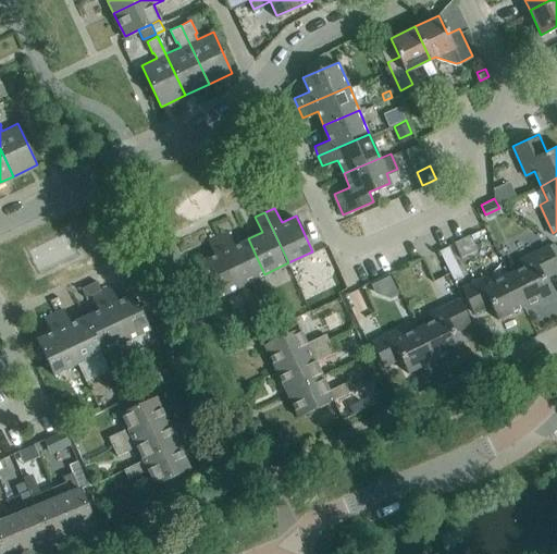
[(264,274),(248,238),(235,245),(227,230),(218,234),(242,285),(264,274)]
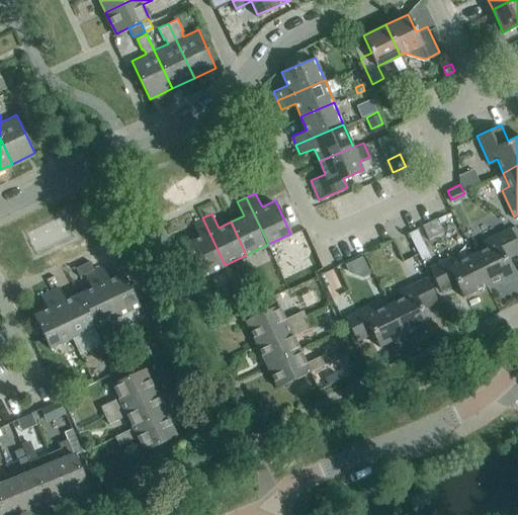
[(225,265),(202,218),(193,223),(199,236),(186,243),(202,275),(225,265)]
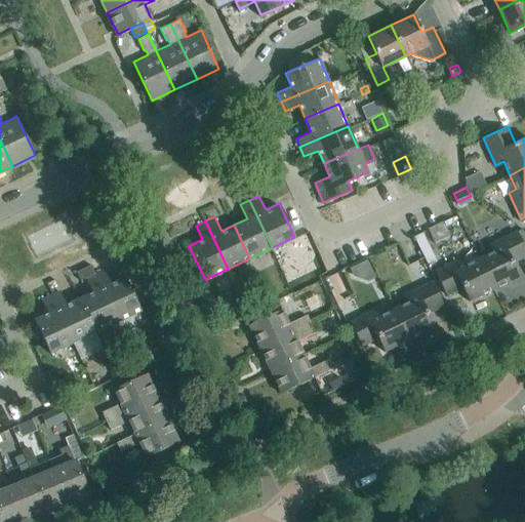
[(512,262),(524,254),(524,247),(516,230),(489,243),(493,250),(479,256),(494,287),(519,275),(512,262)]
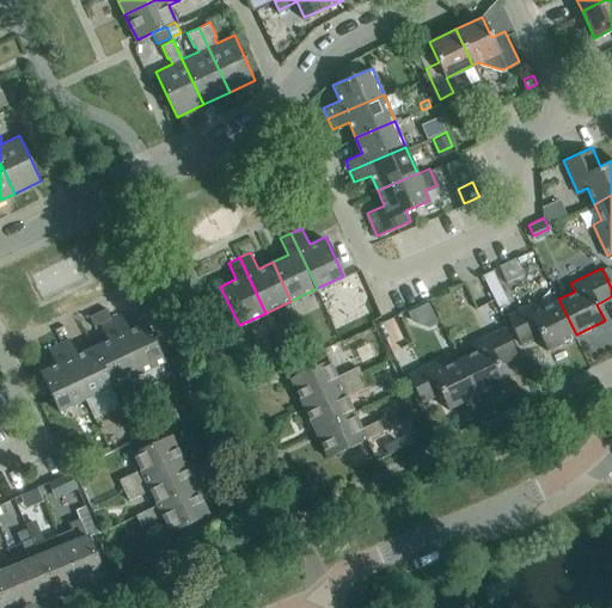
[(493,269),(482,274),(499,307),(508,302),(493,269)]
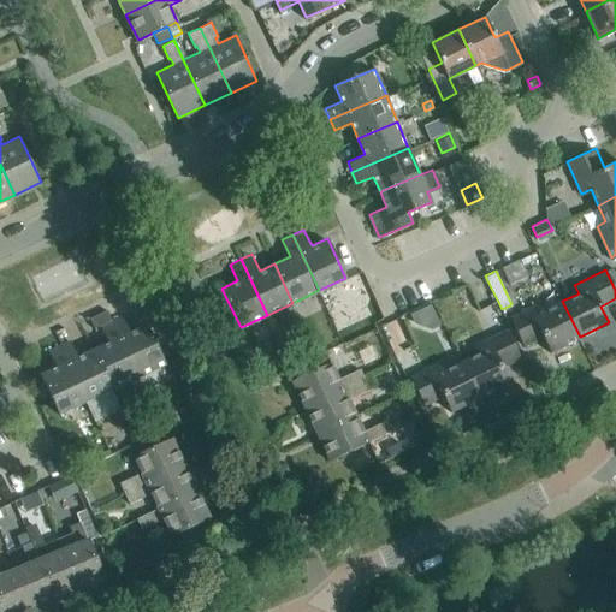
[(431,301),(409,312),(414,322),(431,327),(442,322),(431,301)]
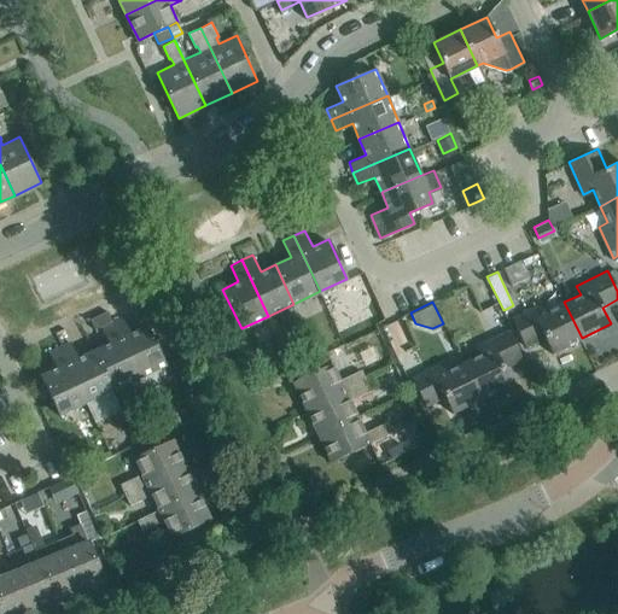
[(582,338),(564,302),(548,310),(543,302),(512,317),(526,345),(544,335),(553,352),(582,338)]
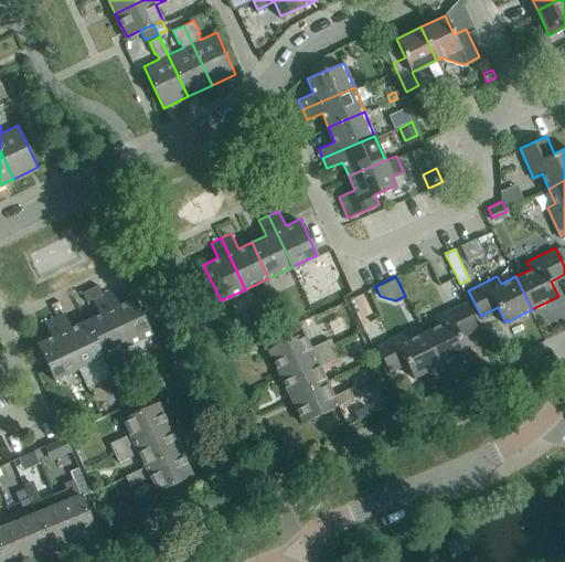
[(98,285),(83,293),(86,301),(93,298),(103,294),(98,285)]
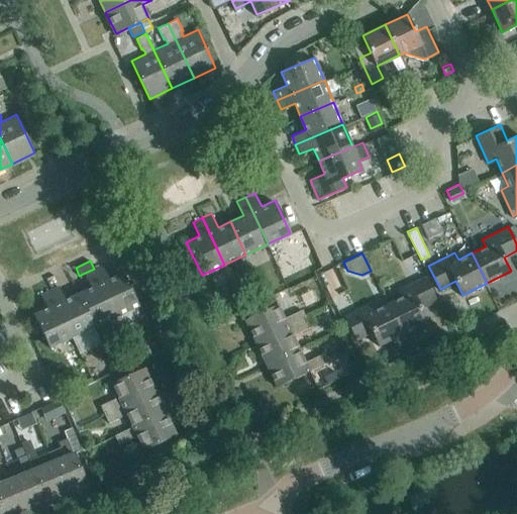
[(103,265),(94,269),(116,315),(138,305),(122,272),(109,278),(103,265)]
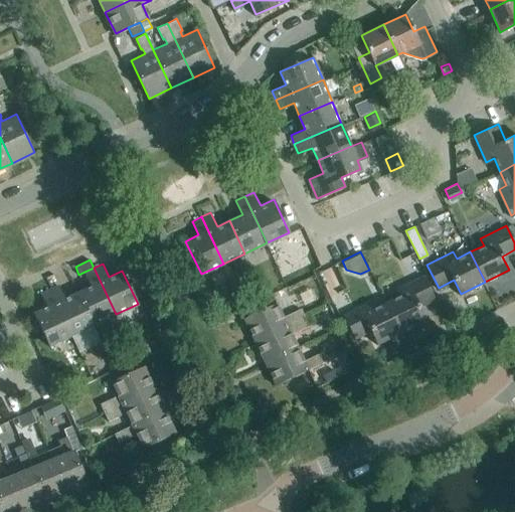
[(116,314),(94,268),(84,272),(91,286),(78,292),(94,325),(116,314)]
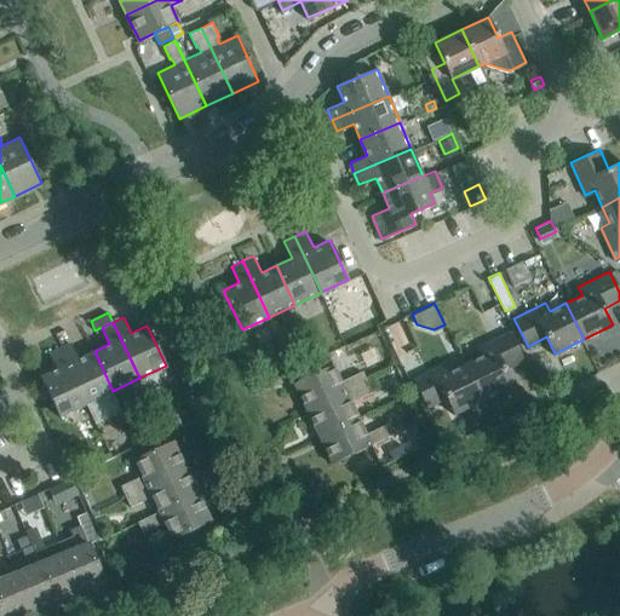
[(505,368),(523,360),(510,330),(477,346),(482,355),(466,363),(483,399),(512,385),(505,368)]
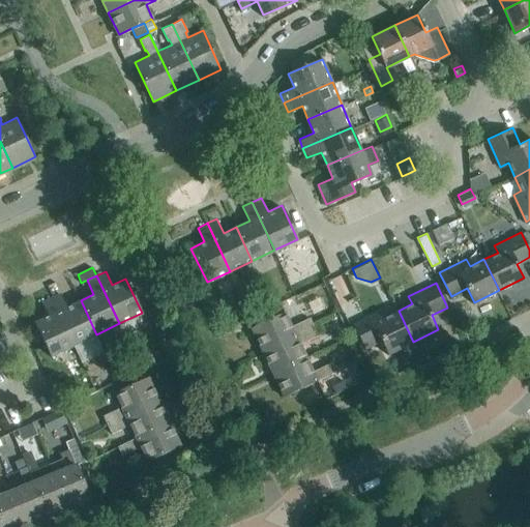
[(96,334),(81,300),(67,306),(60,292),(51,297),(74,345),(96,334)]
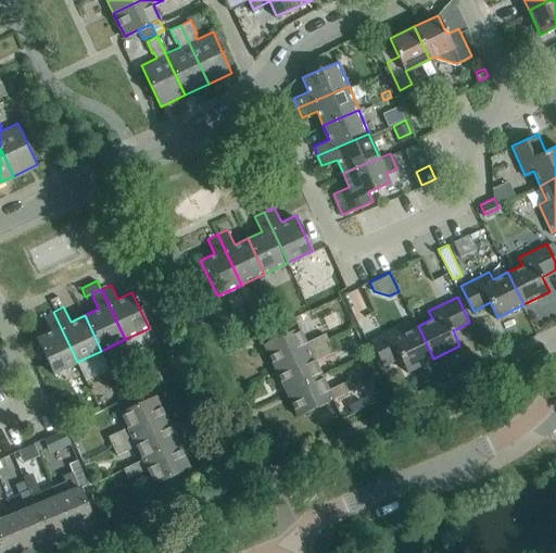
[(77,362),(53,312),(43,316),(51,331),(37,338),(53,373),(77,362)]
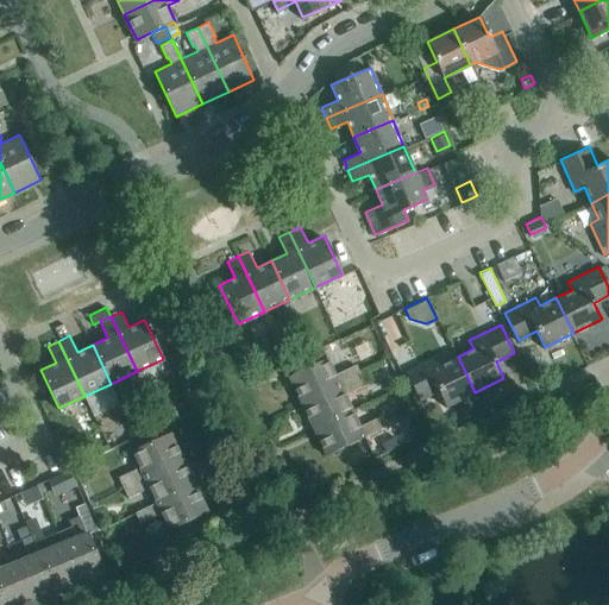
[(475,392),(458,357),(441,364),(438,355),(407,371),(420,398),(439,390),(446,405),(475,392)]
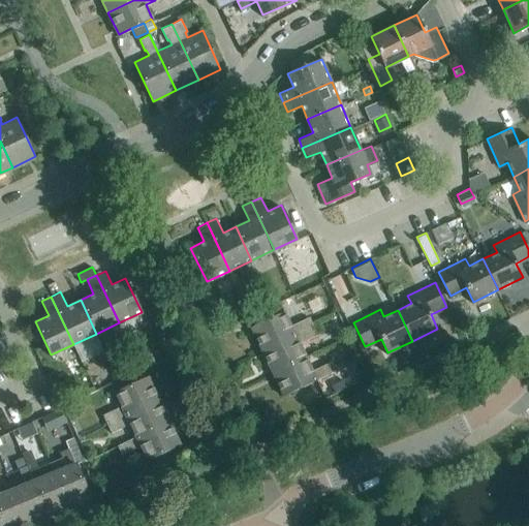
[(261,349),(313,325),(309,316),(291,325),(284,310),(251,327),(261,349)]
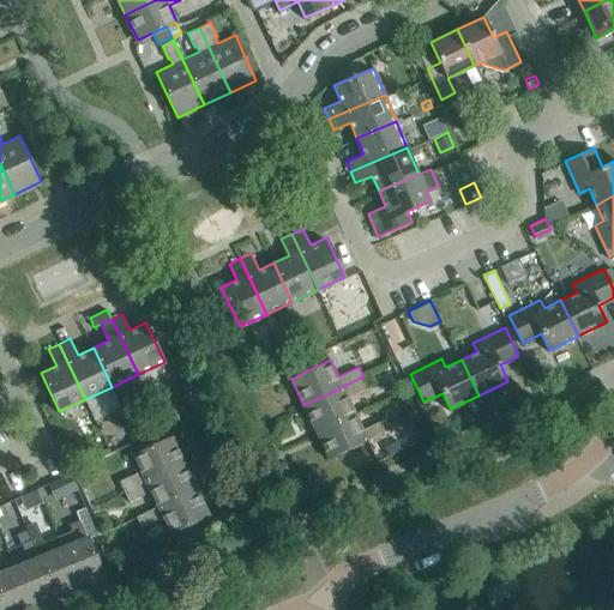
[(368,387),(363,376),(304,405),(317,432),(355,412),(348,397),(368,387)]
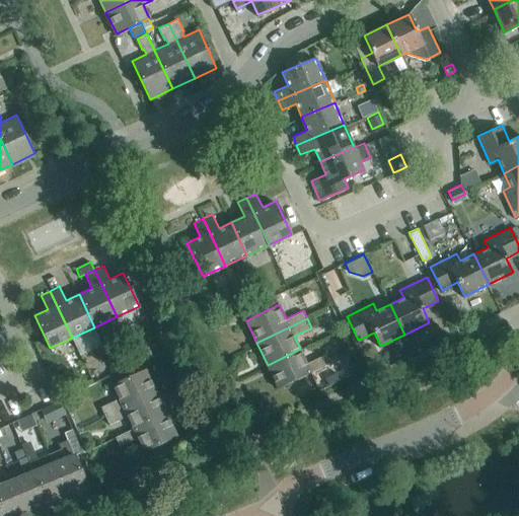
[(278,387),(328,363),(324,354),(306,362),(300,349),(268,365),(278,387)]
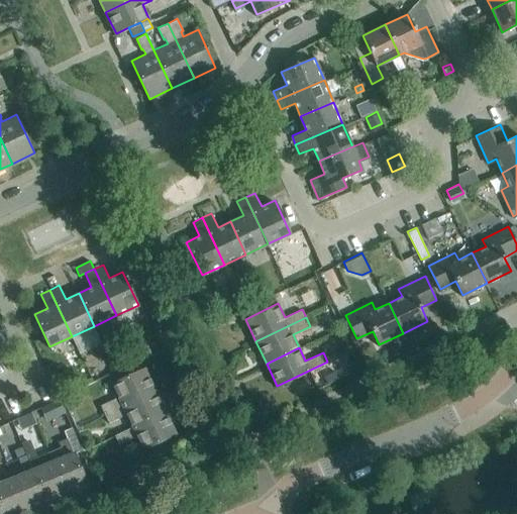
[(105,413),(154,389),(144,367),(112,383),(118,396),(100,404),(105,413)]
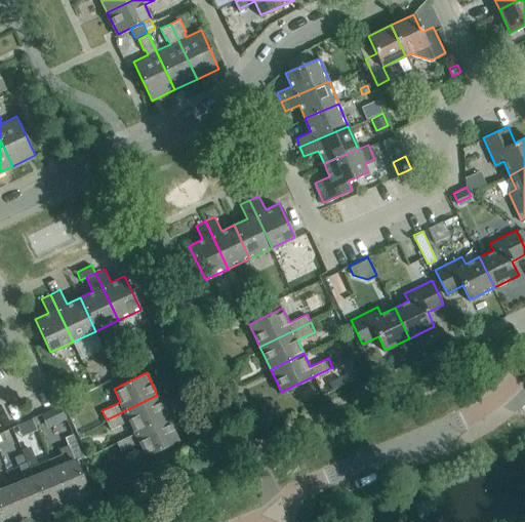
[(331,386),(344,379),(339,372),(328,378),(331,386)]
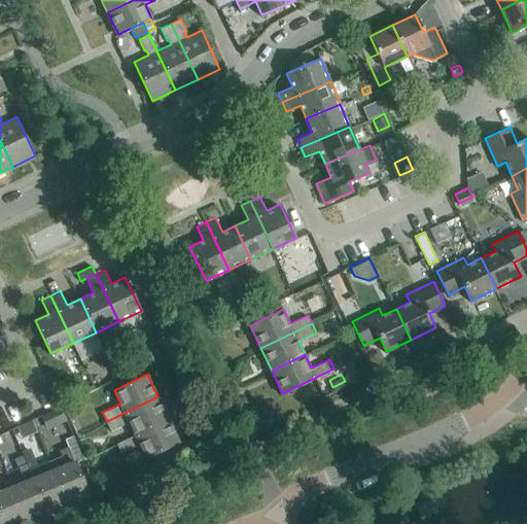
[(169,419),(157,396),(107,421),(111,429),(129,421),(135,433),(136,434),(169,419)]
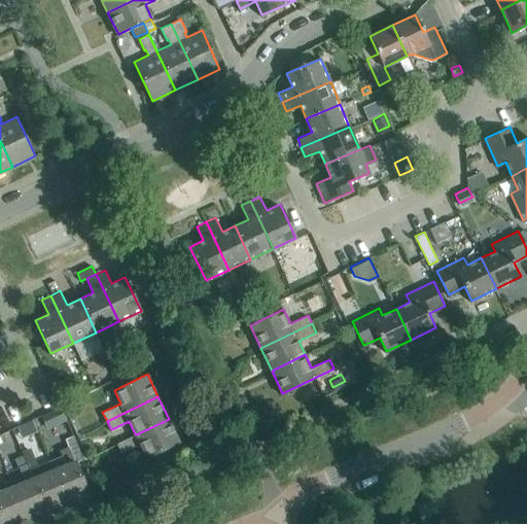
[(60,406),(42,414),(47,426),(66,419),(60,406)]
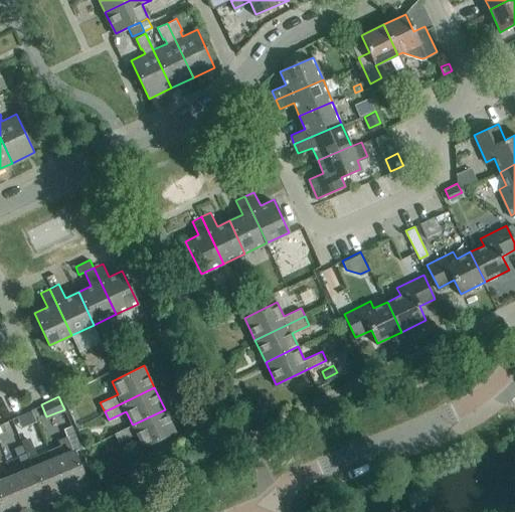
[(30,409),(21,413),(25,422),(34,418),(30,409)]
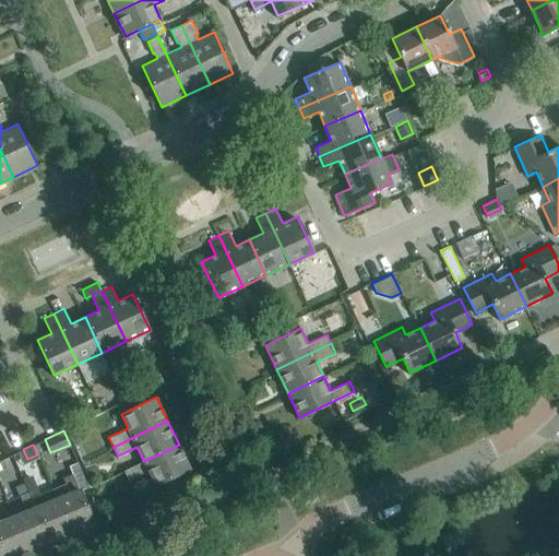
[(190,469),(179,445),(144,461),(143,460),(123,469),(129,478),(147,470),(155,485),(190,469)]
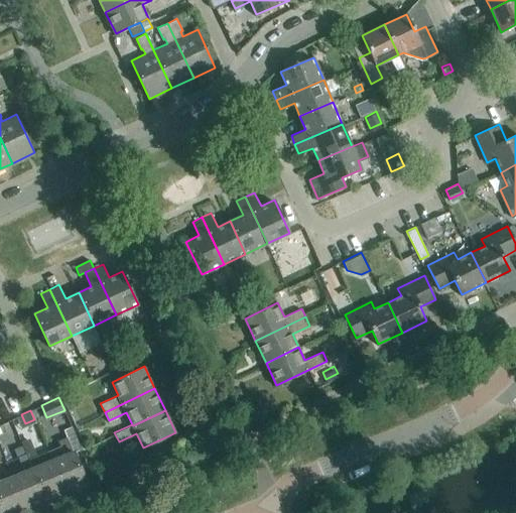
[(72,425),(63,429),(67,436),(70,444),(73,451),(74,451),(81,447),(72,425)]
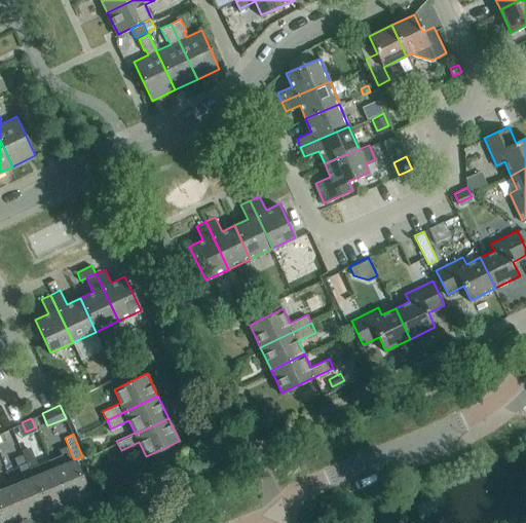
[(30,445),(22,448),(27,461),(46,509),(59,503),(61,509),(65,508),(69,506),(65,496),(49,458),(38,463),(35,458),(30,445)]
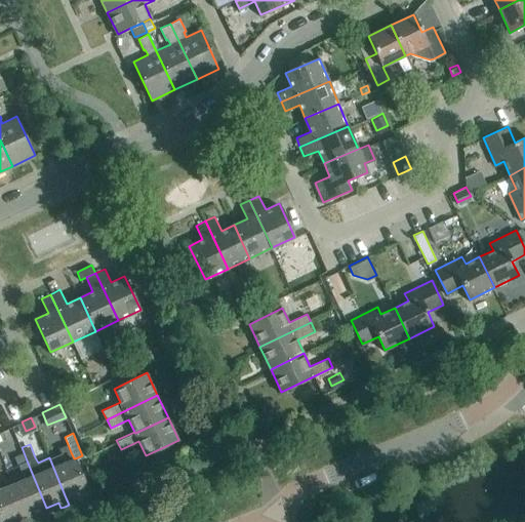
[(62,452),(49,457),(65,495),(69,505),(77,502),(75,495),(87,490),(75,458),(74,458),(71,452),(68,444),(65,445),(59,447),(62,452)]
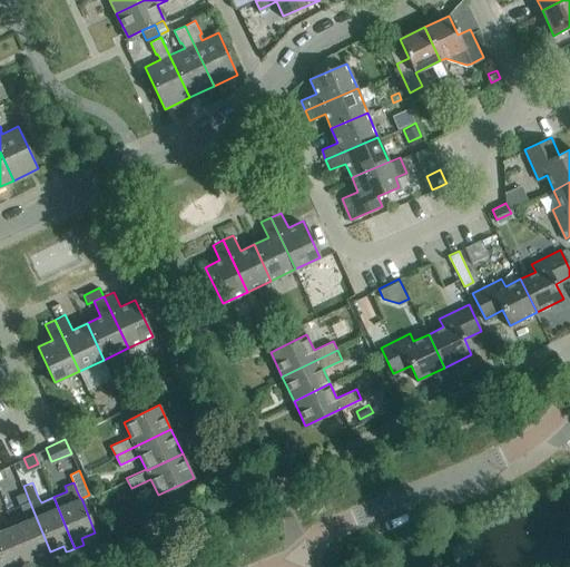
[(50,551),(29,500),(20,504),(27,520),(13,526),(30,566),(39,563),(37,557),(50,551)]
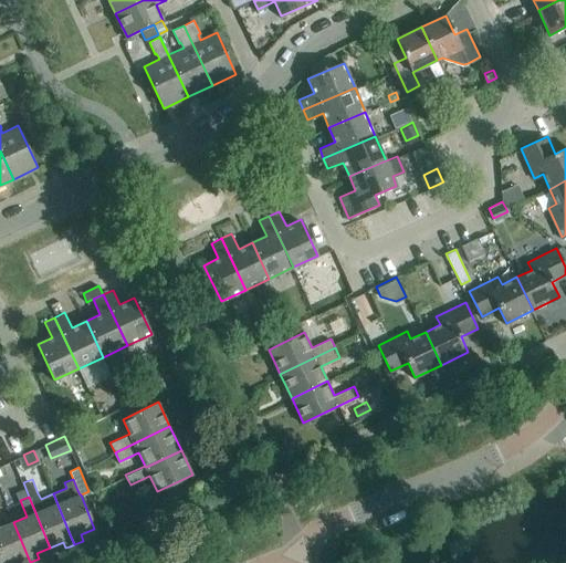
[(0,552),(4,562),(11,562),(19,560),(20,562),(29,562),(30,562),(13,522),(0,528),(0,525),(0,552)]
